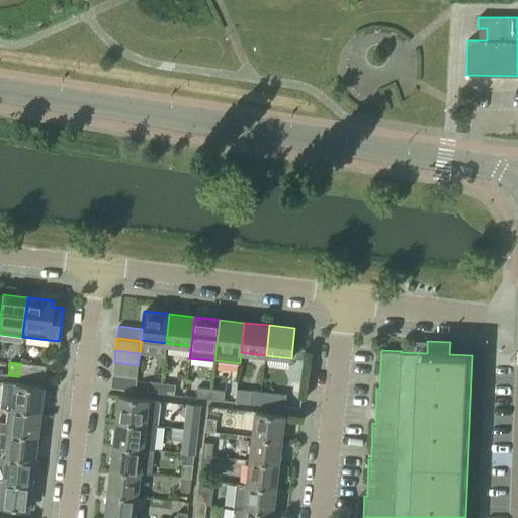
[(114,362),(112,374),(137,377),(138,365),(114,362)]
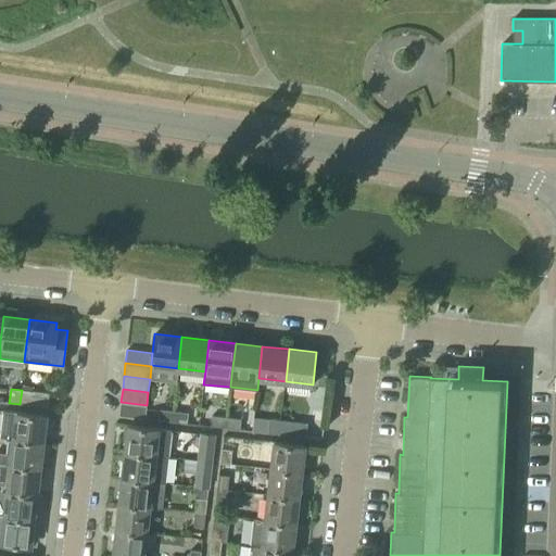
[(22,390),(20,404),(47,407),(49,392),(22,390)]
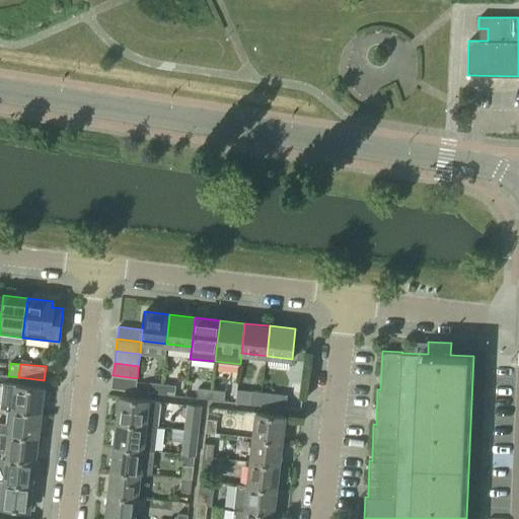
[(113,375),(112,387),(136,390),(137,378),(113,375)]
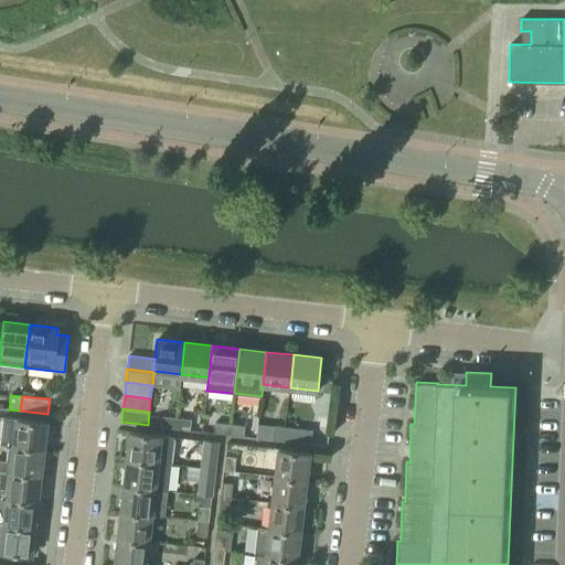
[(0,437),(0,445),(9,446),(9,445),(43,448),(46,422),(2,416),(0,437)]
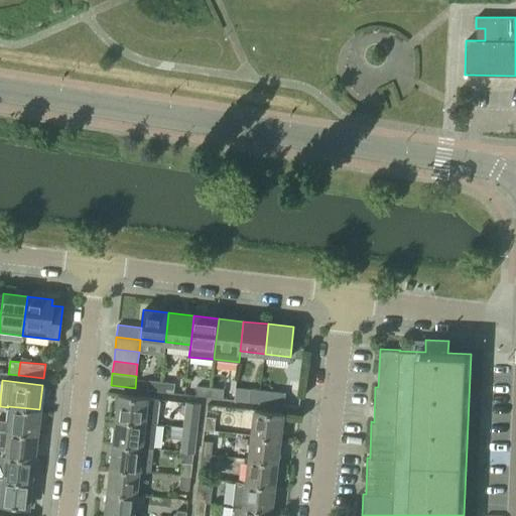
[(159,392),(160,382),(148,381),(147,390),(159,392)]
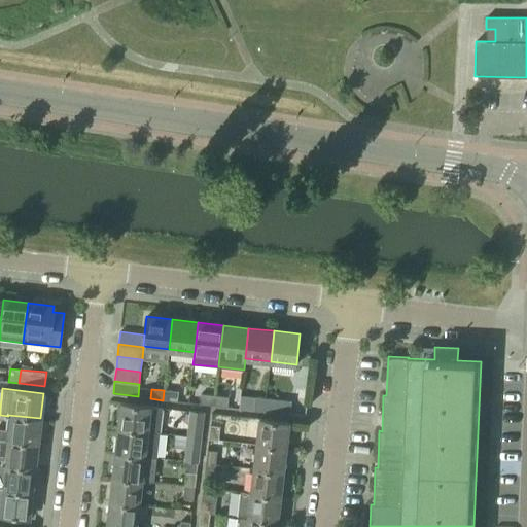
[(164,390),(163,400),(177,401),(178,392),(164,390)]
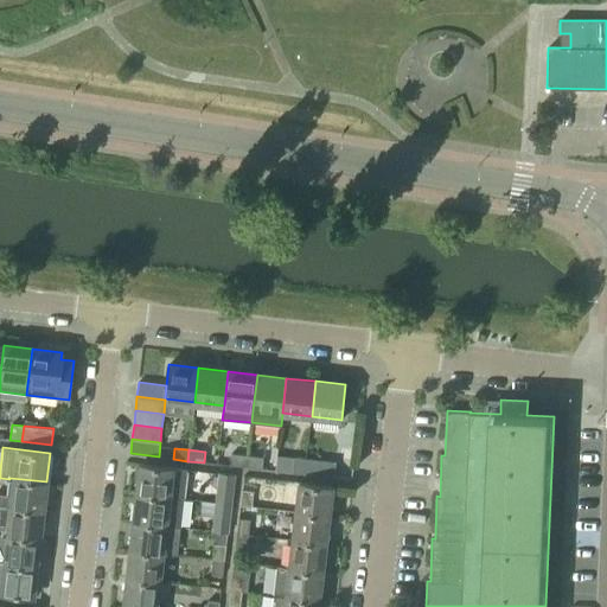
[(247,467),(248,457),(232,454),(230,466),(247,467)]
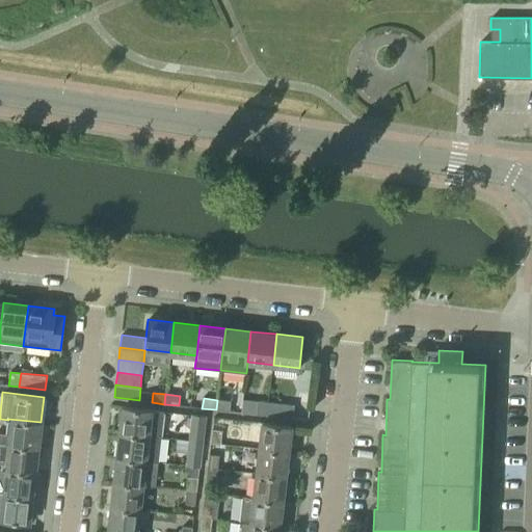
[(217,400),(216,409),(230,411),(231,401),(217,400)]
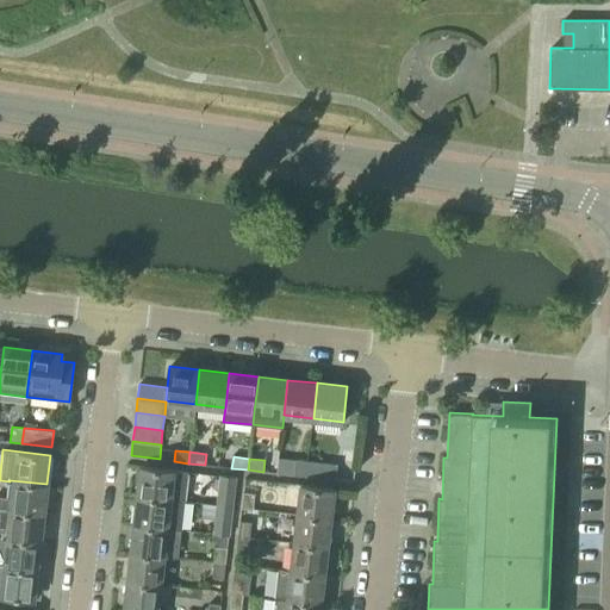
[(306,477),(309,460),(296,459),(294,474),(306,477)]
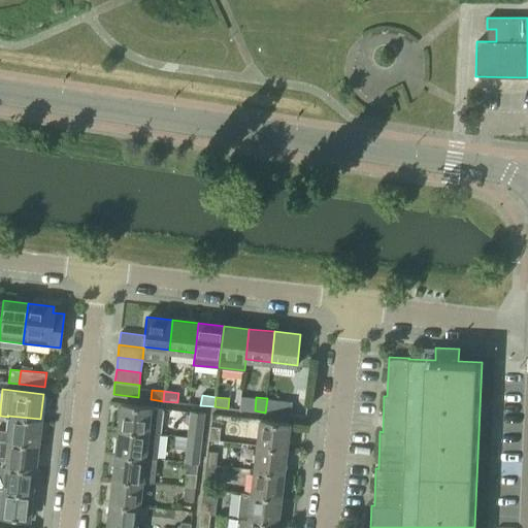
[(267,398),(265,413),(291,415),(292,401),(267,398)]
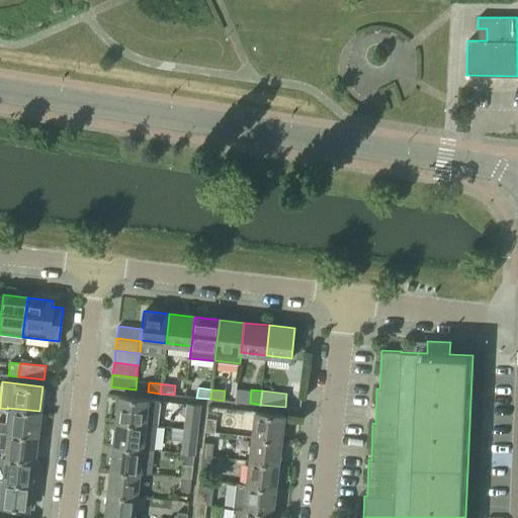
[(116,421),(157,425),(160,401),(119,396),(116,421)]
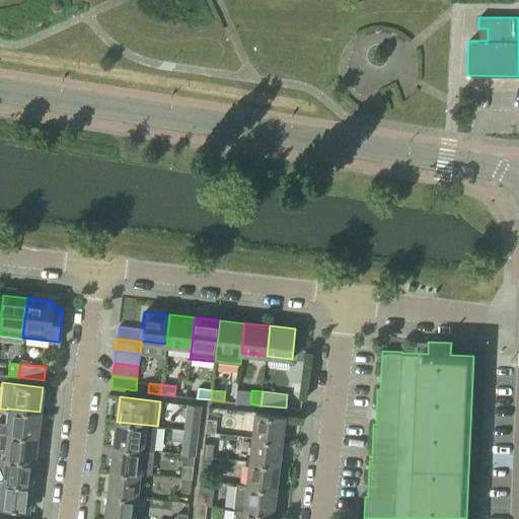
[(187,404),(184,430),(199,431),(202,406),(187,404)]
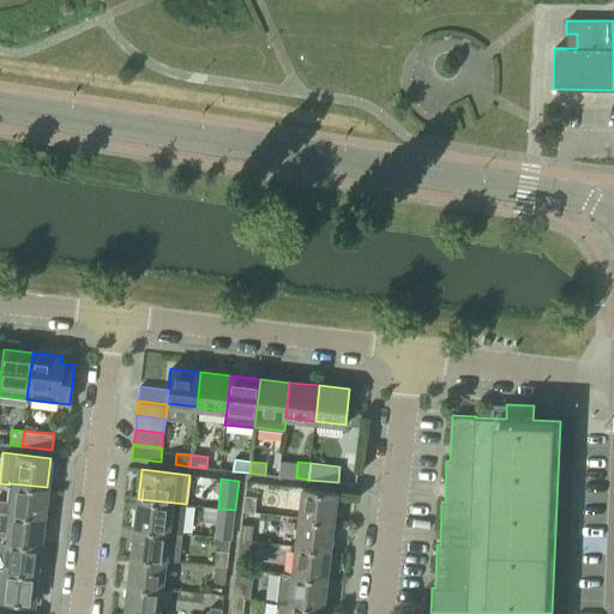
[(0,512),(6,513),(6,512),(43,516),(47,487),(10,483),(10,485),(7,501),(0,500),(0,512)]
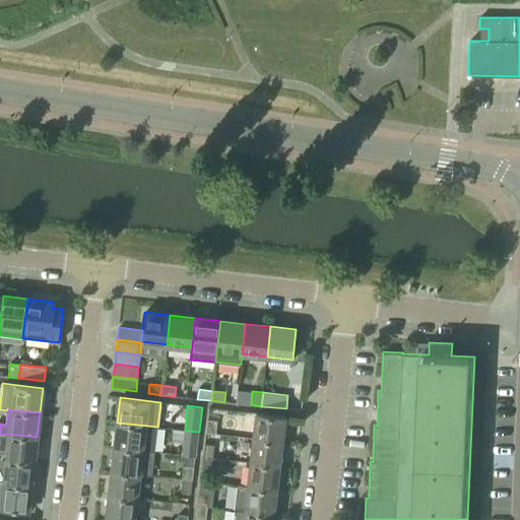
[(254,438),(282,441),(284,416),(257,413),(254,438)]
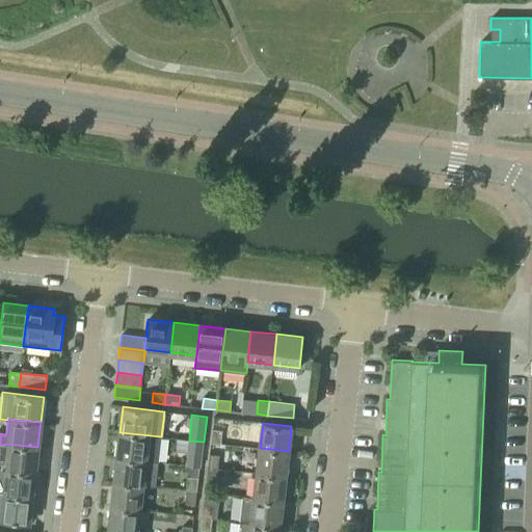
[(212,430),(211,444),(221,445),(222,431),(212,430)]
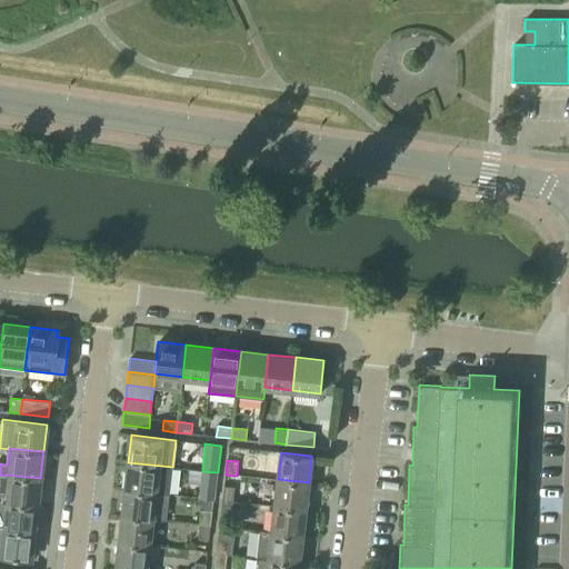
[(128,462),(126,488),(156,492),(169,493),(172,467),(128,462)]
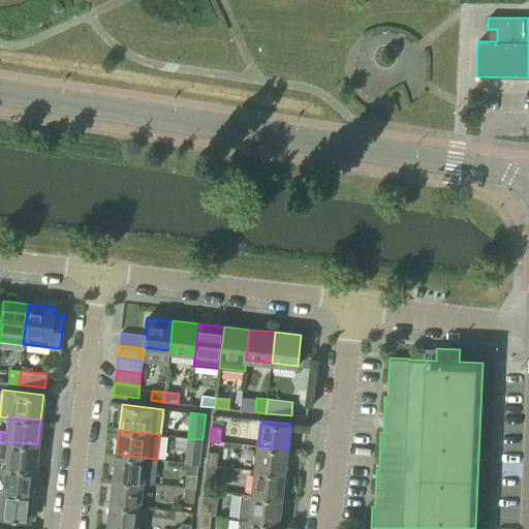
[(199,465),(203,439),(188,438),(185,464),(199,465)]
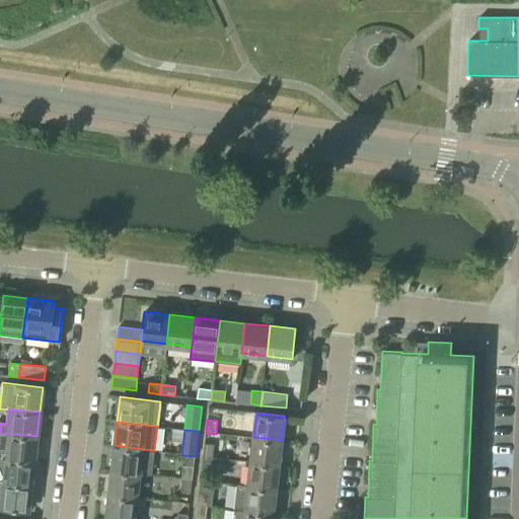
[(0,457),(6,458),(34,461),(36,436),(5,433),(5,434),(0,433),(0,457)]
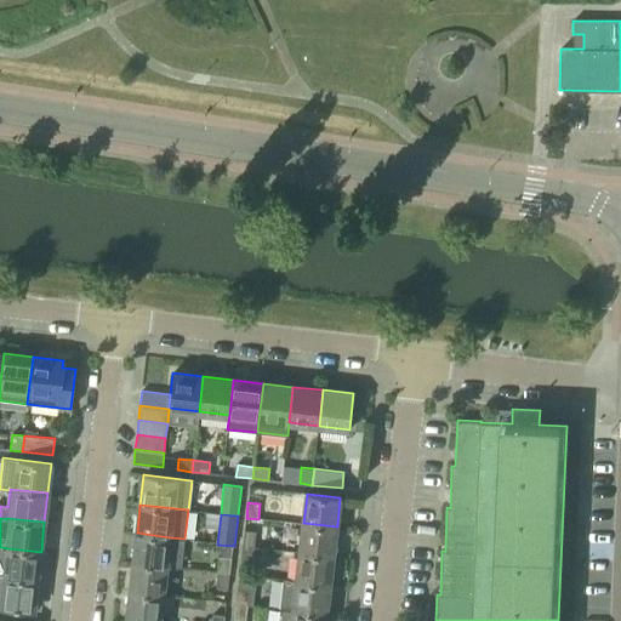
[(334,556),(337,527),(303,523),(300,552),(334,556)]
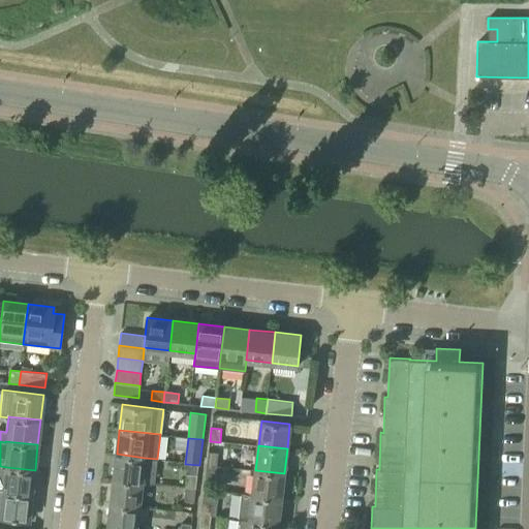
[(207,465),(217,466),(218,454),(208,453),(207,465)]
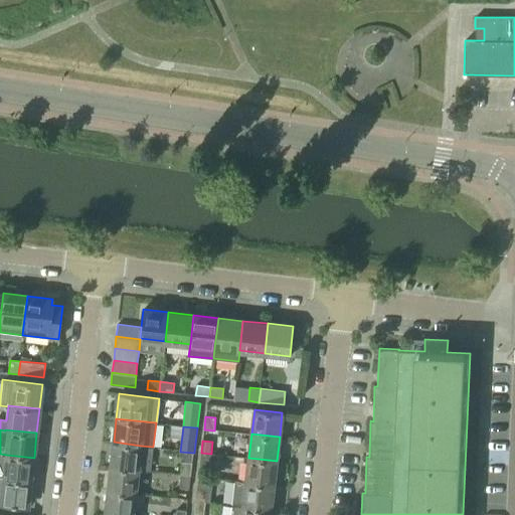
[(138,469),(141,446),(114,442),(111,466),(138,469)]
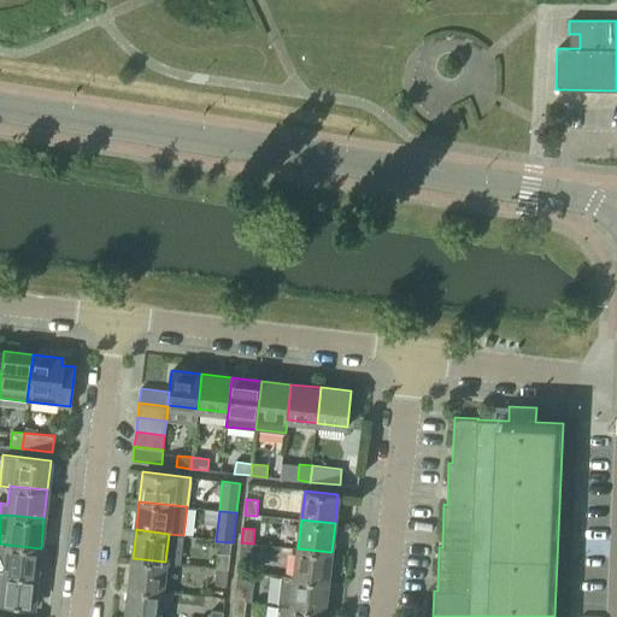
[(251,560),(253,544),(241,542),(239,558),(251,560)]
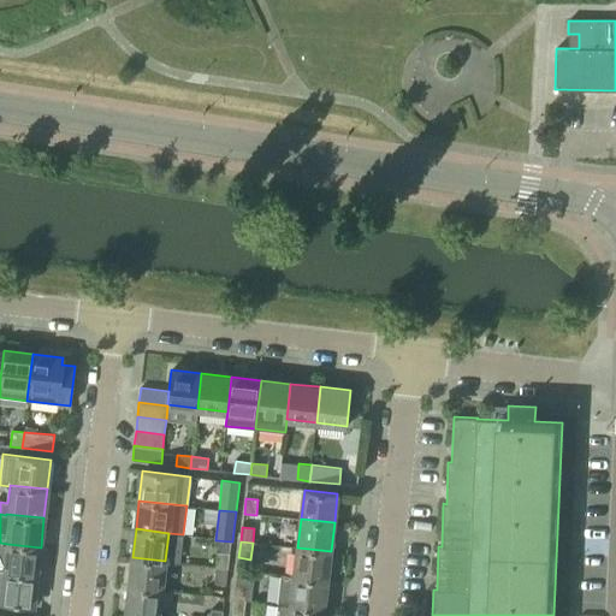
[(0,543),(0,572),(4,573),(37,576),(39,566),(43,566),(46,549),(41,548),(7,544),(0,543)]
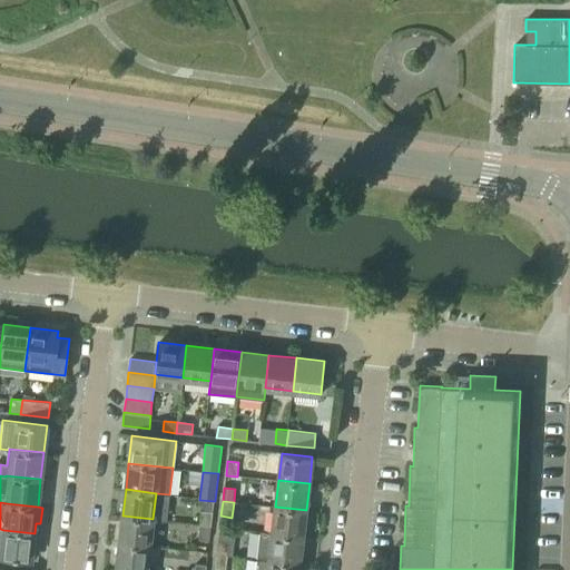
[(303,537),(306,510),(275,507),(273,533),(272,533),(303,537)]
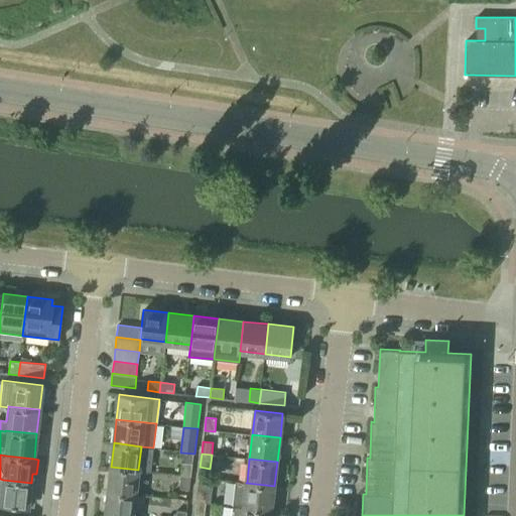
[(190,477),(191,464),(182,463),(181,476),(190,477)]
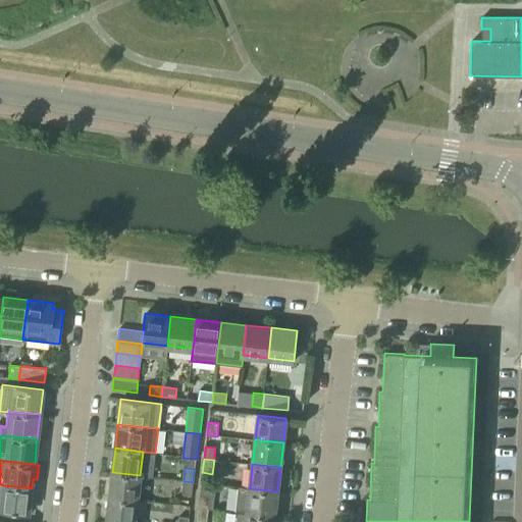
[(138,500),(140,475),(112,472),(109,497),(138,500)]
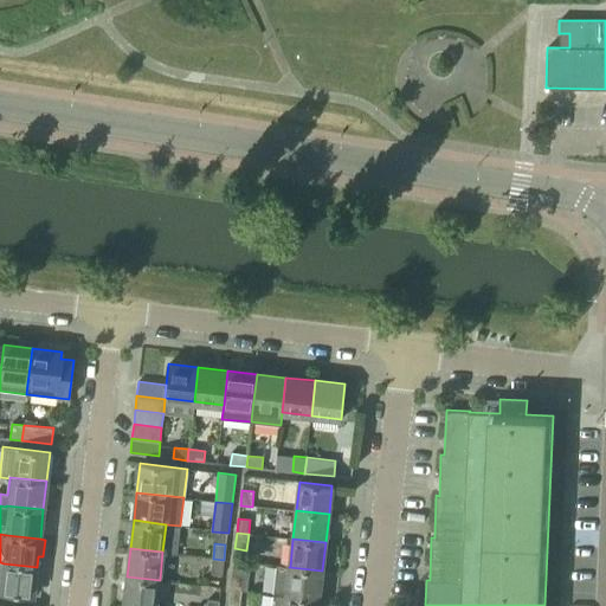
[(223,575),(224,560),(213,559),(211,574),(223,575)]
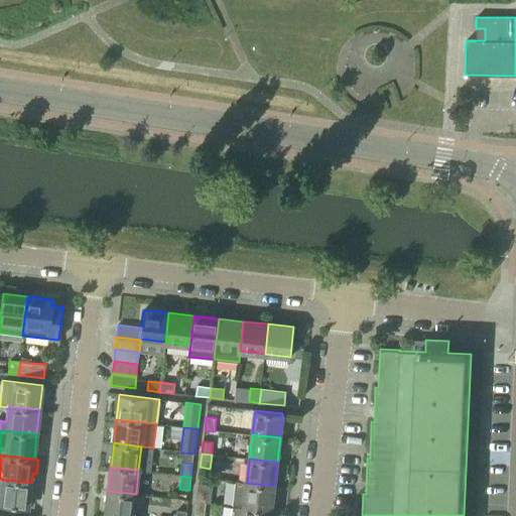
[(206,503),(206,504),(211,504),(213,480),(199,478),(196,502),(206,503)]
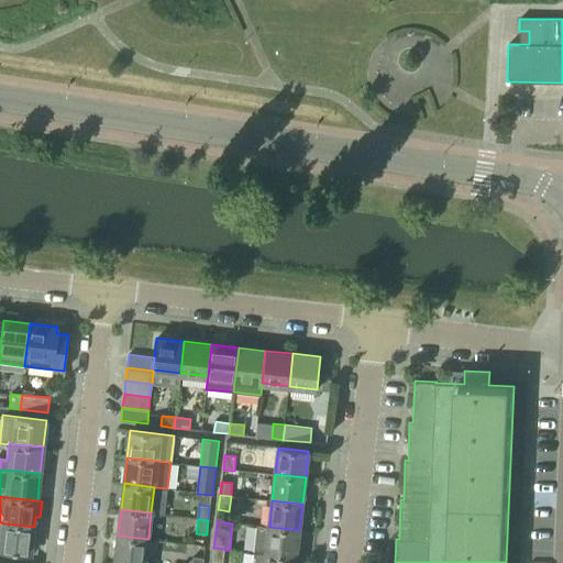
[(0,522),(0,550),(1,550),(31,553),(34,527),(3,523),(0,522)]
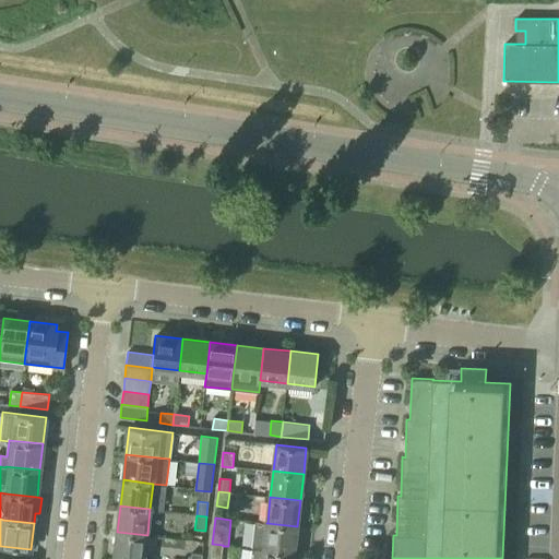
[(266,523),(268,523),(256,521),(252,548),(294,554),(295,552),(297,526),(266,523)]
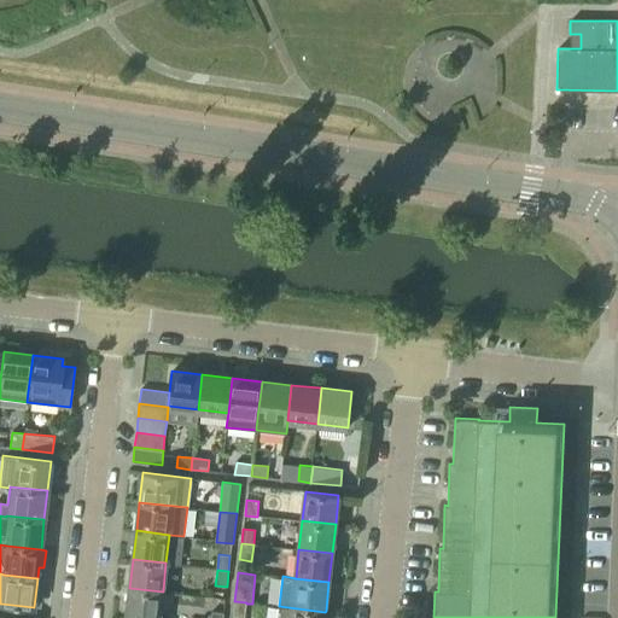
[(144,617),(158,617),(163,592),(129,588),(126,616),(144,617)]
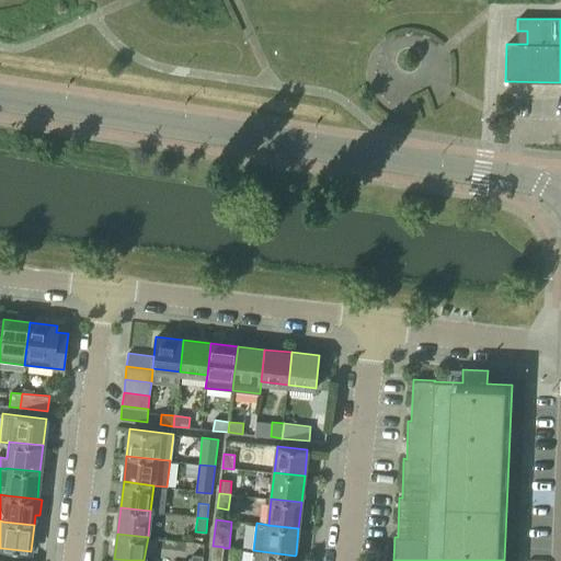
[(221,560),(224,548),(224,547),(213,546),(210,560),(221,560)]
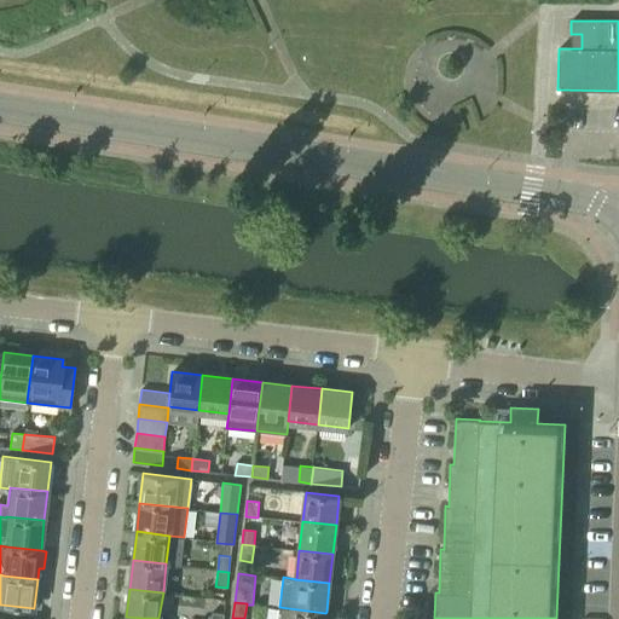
[(277,618),(331,618),(333,612),(327,612),(325,613),(279,607),(277,618)]
